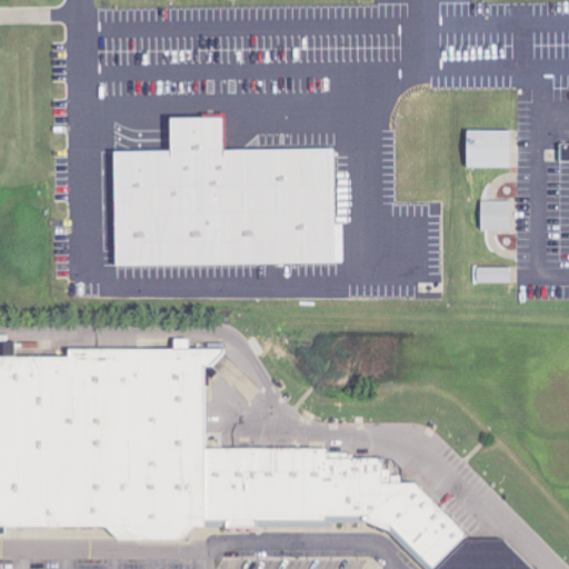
[(113,153),(115,267),(343,265),(342,225),(335,225),(333,150),(223,151),(222,119),(169,119),(170,152),(113,153)]
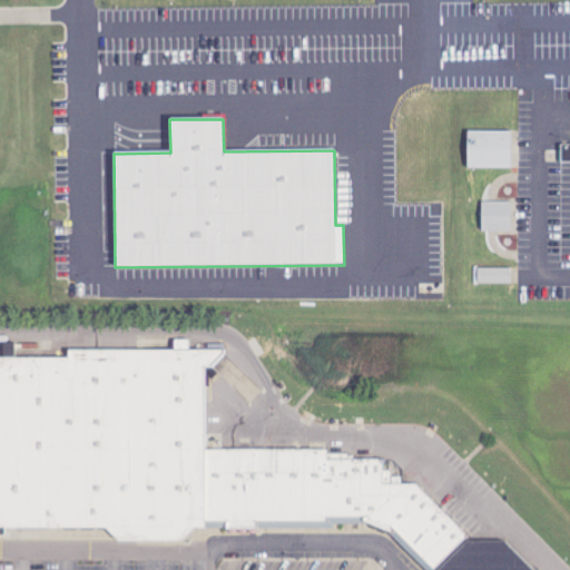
[(512,131),(468,131),(467,168),(511,169),(512,131)]
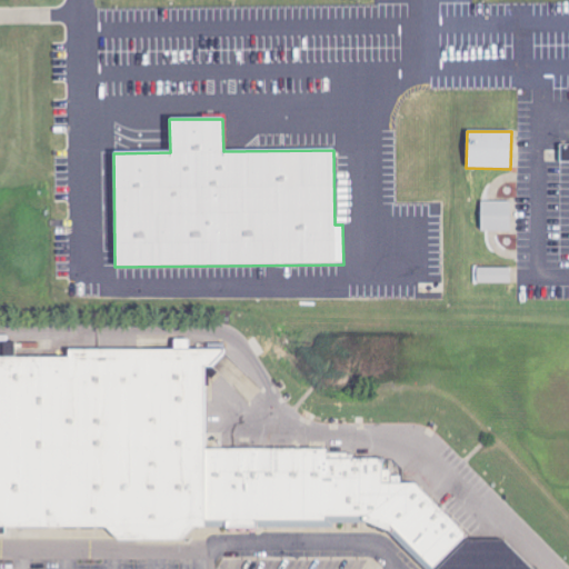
[(511,231),(511,201),(481,202),(481,231),(511,231)]
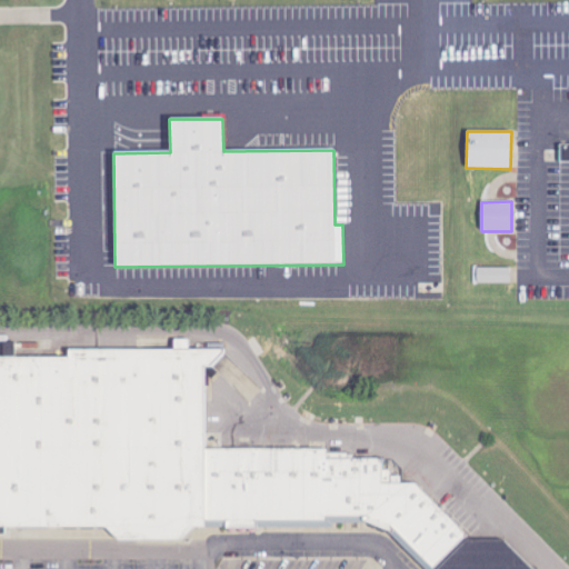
[(511,283),(511,269),(477,268),(477,283),(511,283)]
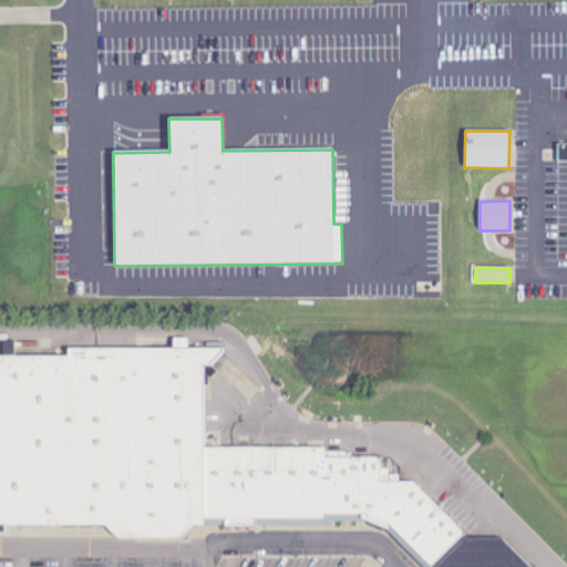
[(17,354),(16,341),(2,341),(3,354),(17,354)]
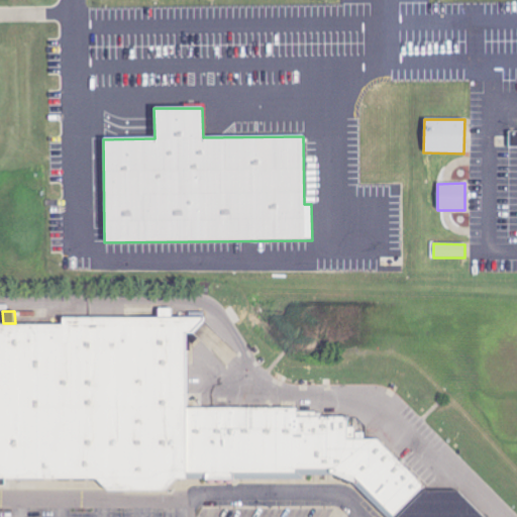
[(0,319),(193,319),(192,407),(300,406),(300,416),(345,415),(346,436),(383,439),(422,484),(390,513),(353,476),(330,466),(309,467),(191,472),(170,491),(104,490),(98,479),(0,476),(0,319)]
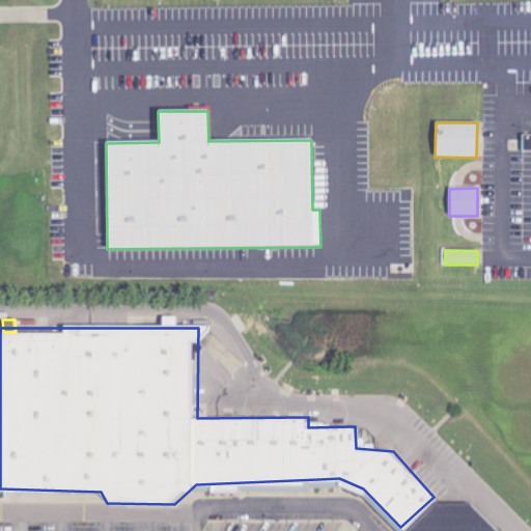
[(407,530),(499,530),(470,502),(437,502),(407,530)]
